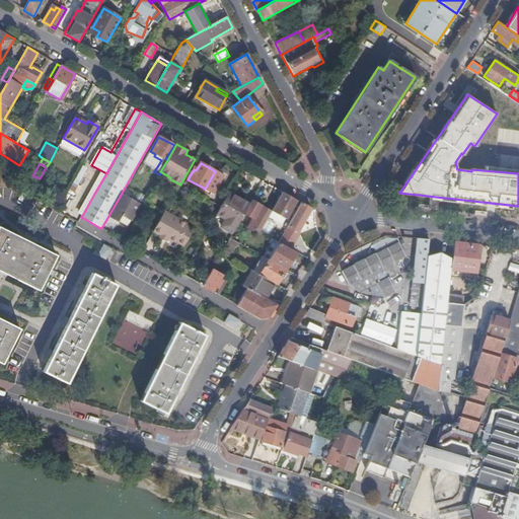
[(74,192),(87,168),(80,165),(68,189),(74,192)]
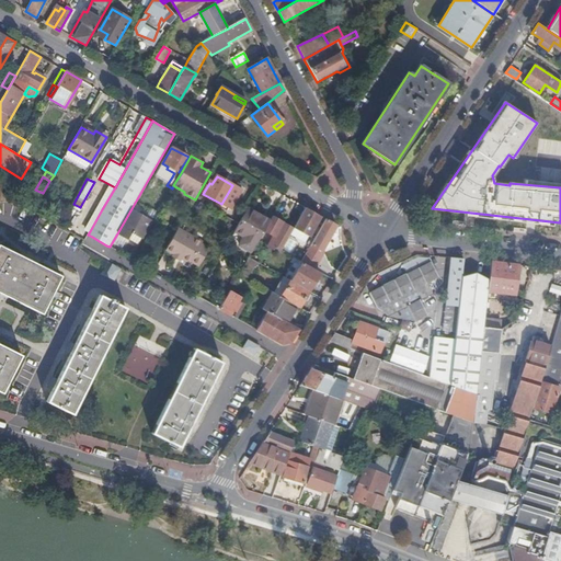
[(242,191),(232,185),(221,204),(231,210),(242,191)]
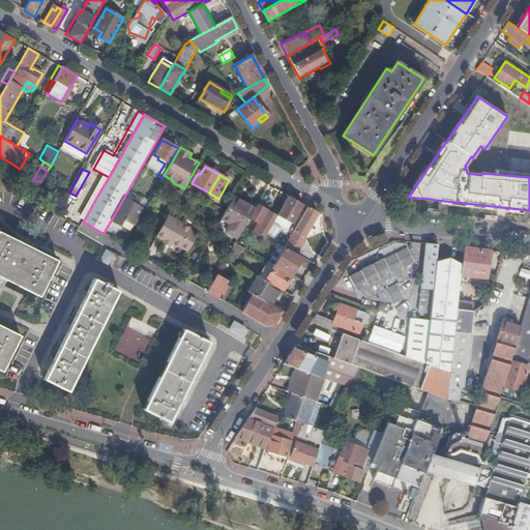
[(85,218),(96,198),(85,192),(74,213),(85,218)]
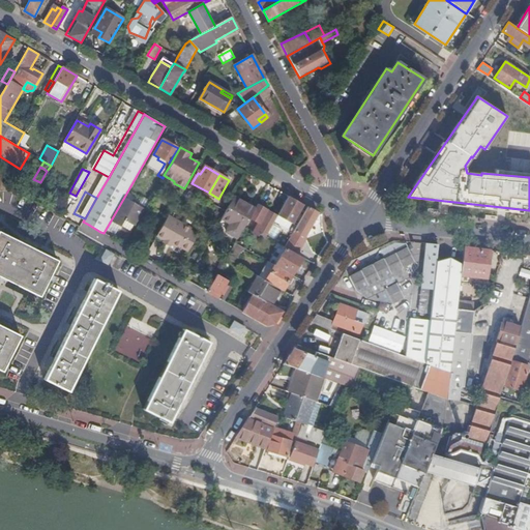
[(292,225),(303,204),(299,202),(289,196),(277,216),(292,225)]
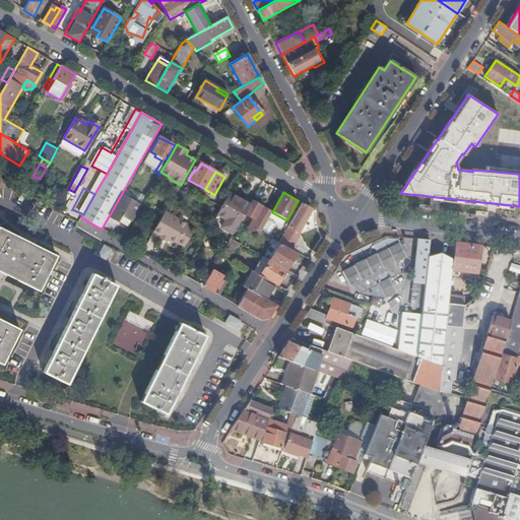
[(234,235),(244,214),(250,205),(230,193),(220,208),(217,214),(226,219),(221,228),(234,235)]
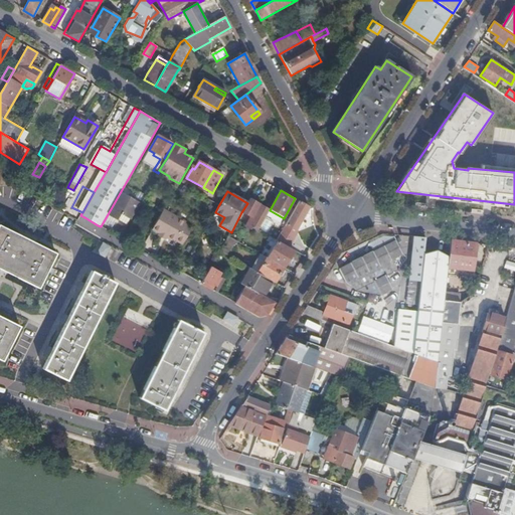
[(139,203),(120,193),(108,214),(117,220),(121,213),(130,218),(139,203)]
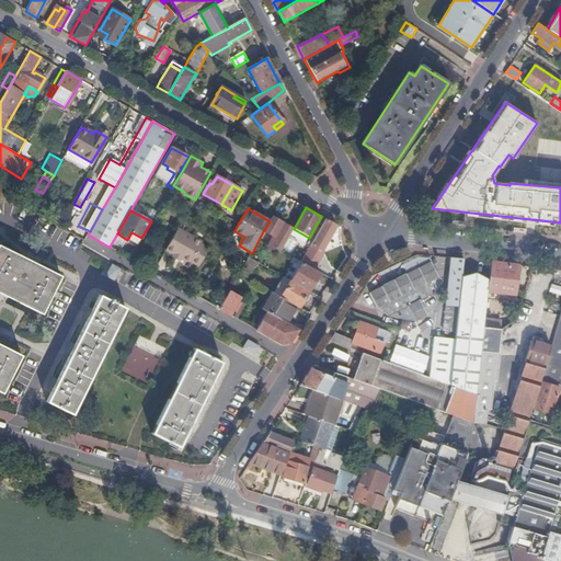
[(264,254),(282,251),(294,229),(272,217),(270,221),(263,231),(273,237),(266,249),(264,254)]
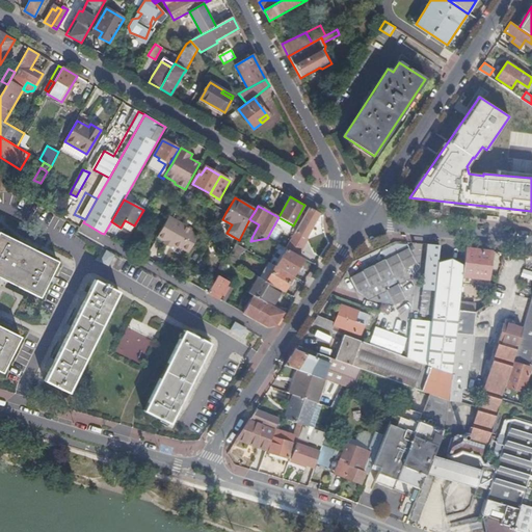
[(314,223),(319,213),(310,208),(295,233),(286,248),(298,256),(308,239),(306,238),(311,229),(313,230),(315,224),(314,223)]
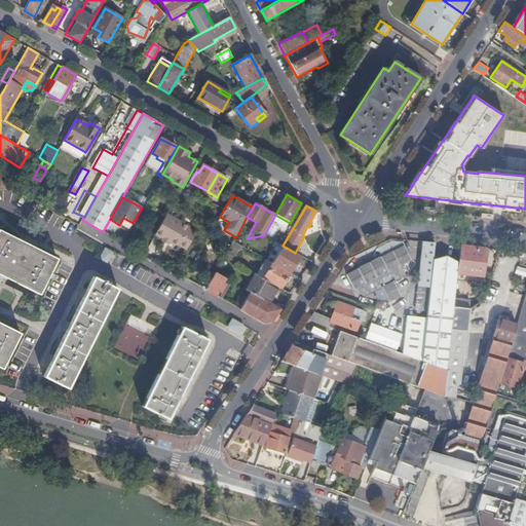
[(188,226),(166,215),(155,235),(162,238),(162,240),(170,245),(176,248),(188,226)]
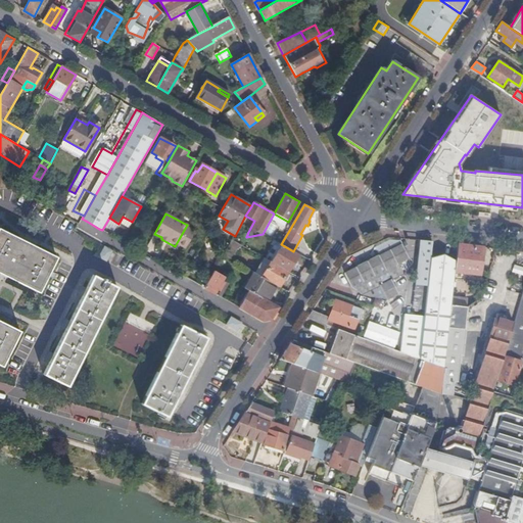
[(187,225),(175,246),(177,247),(178,245),(182,243),(187,246),(194,232),(188,228),(189,227),(187,225)]
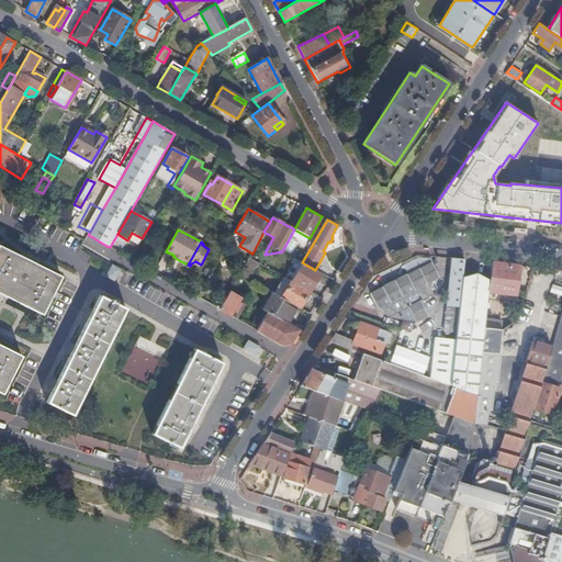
[(60,278),(40,267),(38,269),(18,259),(20,257),(0,246),(0,293),(0,294),(2,291),(22,301),(21,304),(42,314),(60,278)]
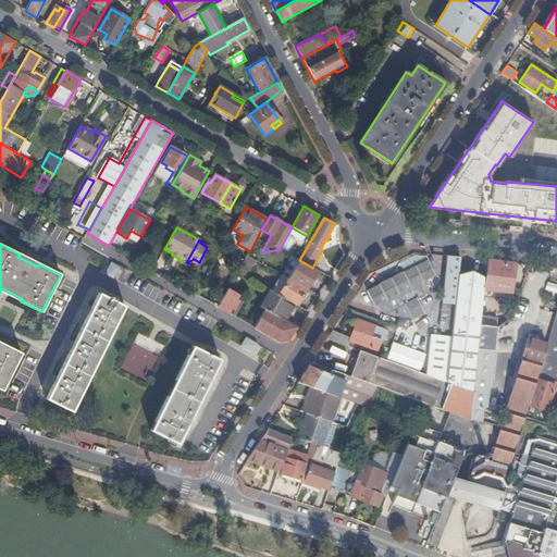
[(252,264),(255,260),(247,256),(237,272),(247,277),(254,268),(252,264)]
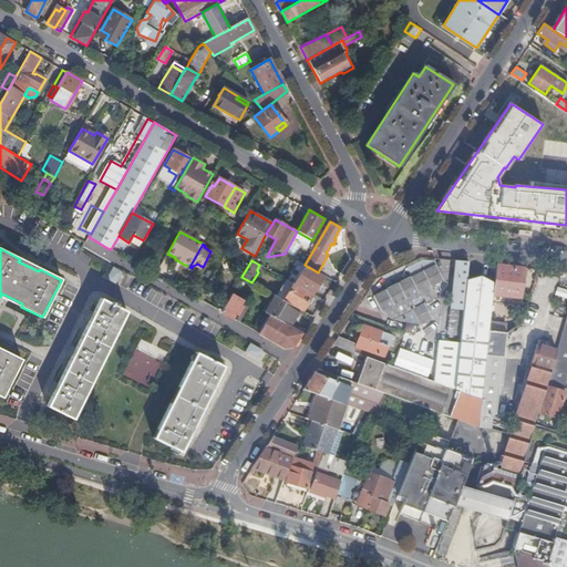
[(468,263),(456,261),(454,286),(454,288),(452,308),(463,310),(464,310),(467,280),(468,263)]
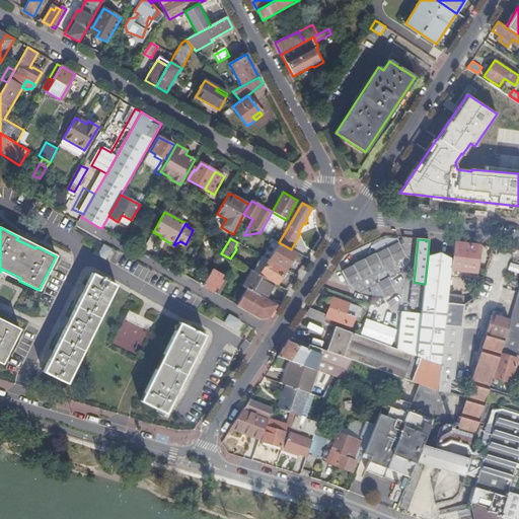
[(398,241),(342,272),(348,286),(358,293),(383,298),(395,292),(388,277),(399,271),(394,262),(406,256),(398,241)]
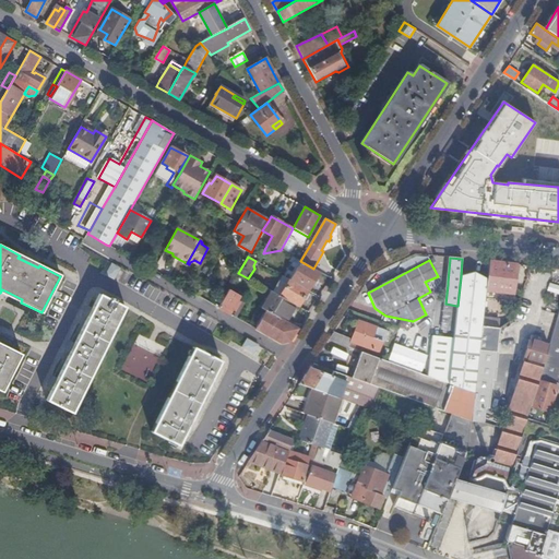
[(109,262),(103,275),(115,281),(121,269),(109,262)]
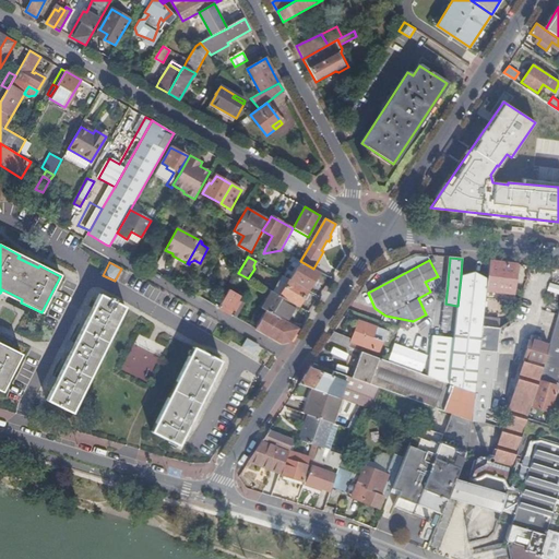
[(516,264),(490,262),(488,278),(487,290),(513,293),(516,264)]
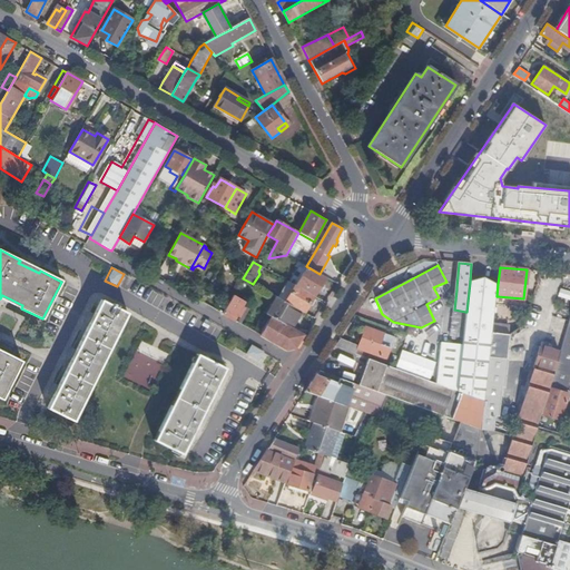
[(296,287),(314,297),(326,277),(307,268),(296,287)]
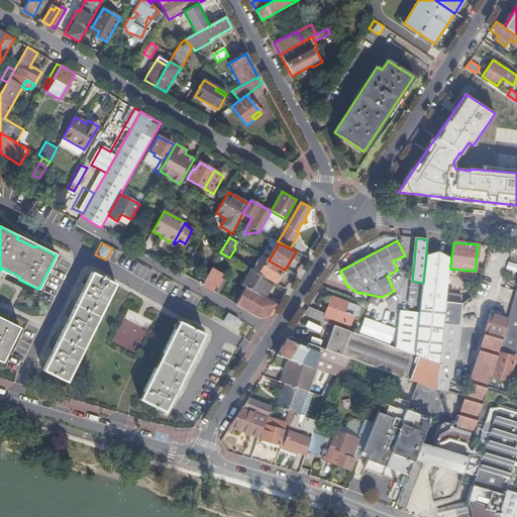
[(419,312),(415,354),(428,359),(438,364),(446,302),(450,269),(451,257),(439,250),(437,255),(426,255),(423,283),(422,283),(419,312)]
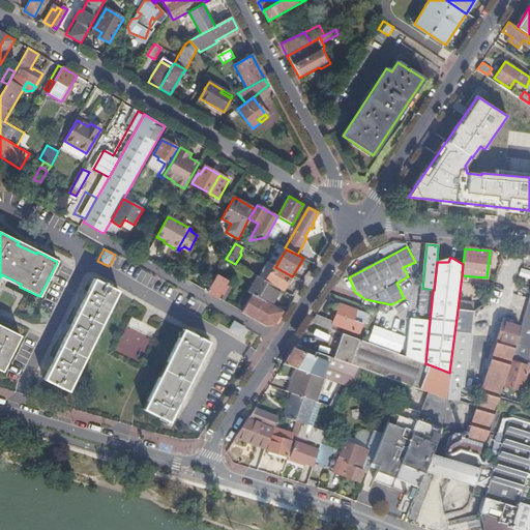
[(283,291),(292,276),(275,267),(269,263),(260,278),(280,289),(283,291)]
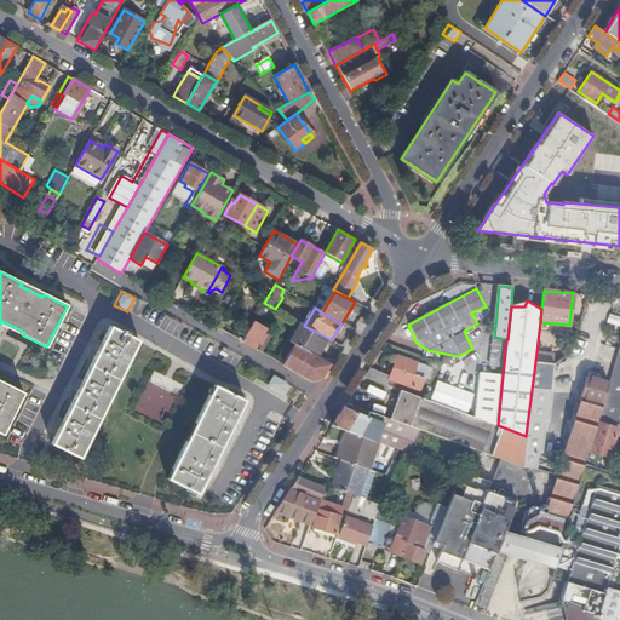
[(258,325),(254,322),(242,343),(254,349),(267,328),(258,325)]
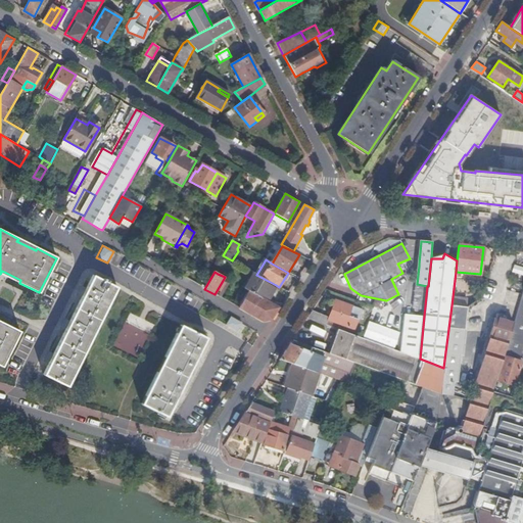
[(267,301),(276,285),(256,275),(253,273),(245,289),(249,291),(267,301)]
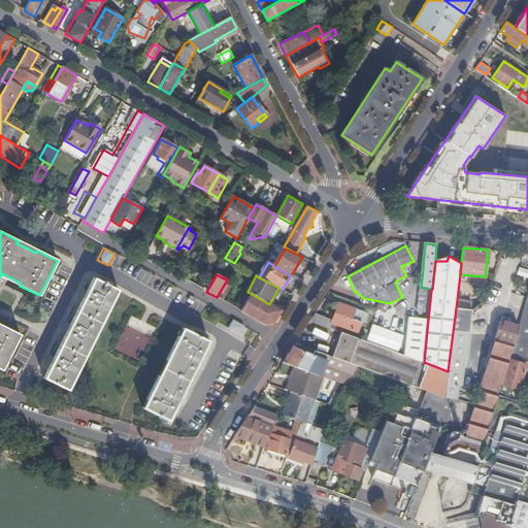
[(44,380),(68,391),(119,291),(94,279),(88,292),(84,290),(79,297),(84,299),(71,325),(67,324),(62,331),(67,333),(55,359),(51,358),(45,364),(51,366),(44,380)]
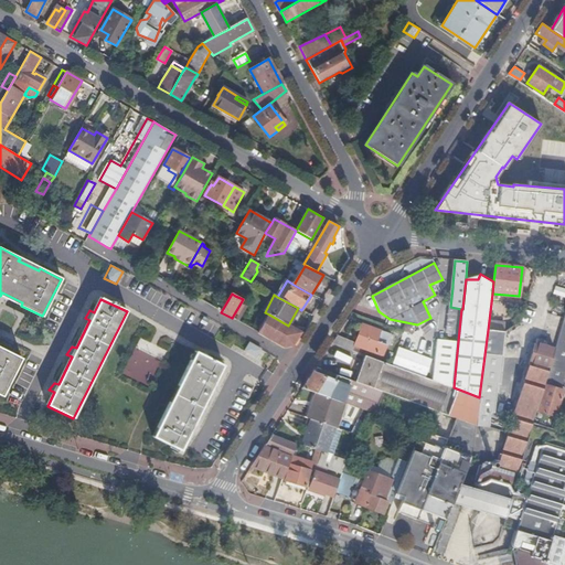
[(296,341),(301,333),(288,326),(269,315),(258,333),(285,348),(294,345),(296,341)]
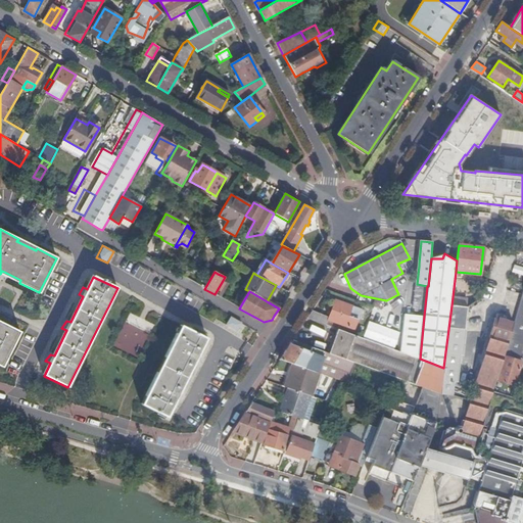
[(522,292),(520,303),(493,391),(501,393),(503,384),(511,387),(519,361),(522,346),(522,292)]
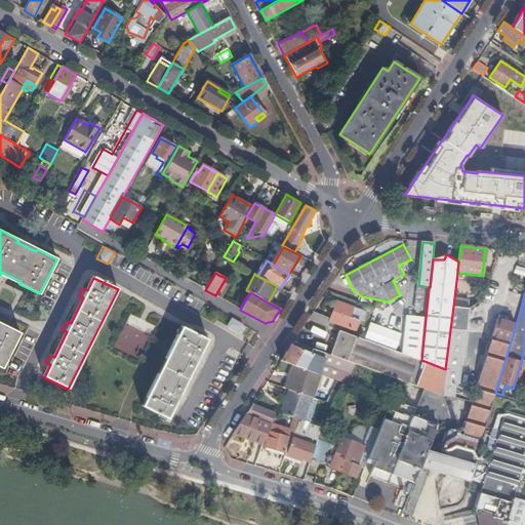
[(330,318),(313,312),(309,319),(328,326),(329,321),(356,331),(362,311),(336,301),(330,318)]
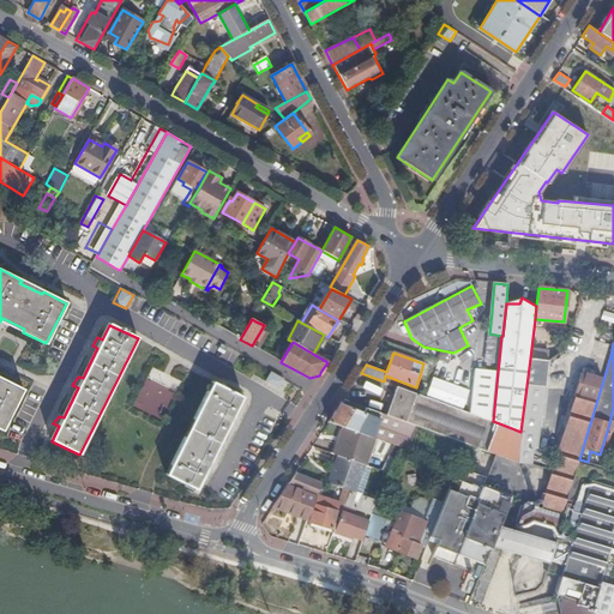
[(582,373),(553,471),(575,477),(579,459),(611,356),(595,353),(588,374),(582,373)]
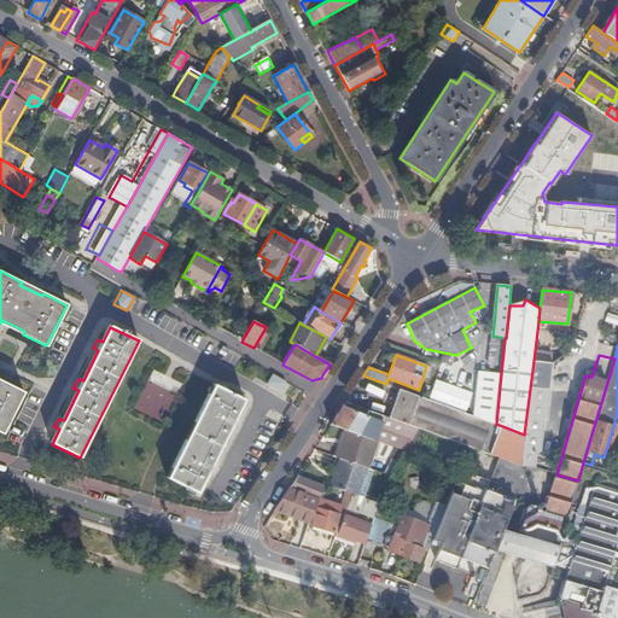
[(534,361),(524,435),(522,466),(534,467),(535,449),(540,449),(543,419),(547,419),(553,363),(534,361)]
